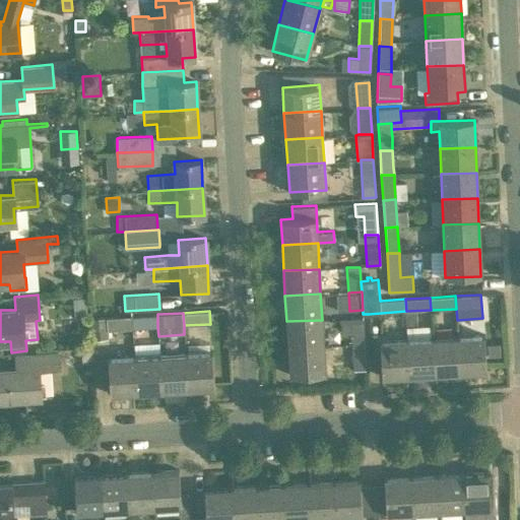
[(157,314),(131,316),(132,329),(157,327),(157,314)]
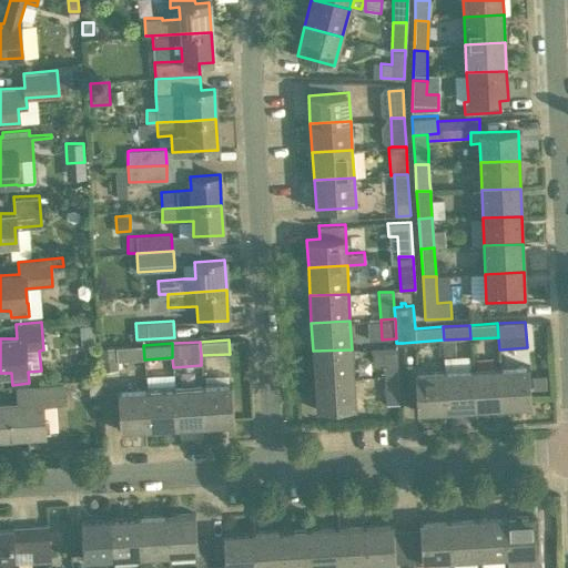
[(144,359),(143,345),(99,347),(100,371),(101,371),(119,369),(118,361),(144,359)]
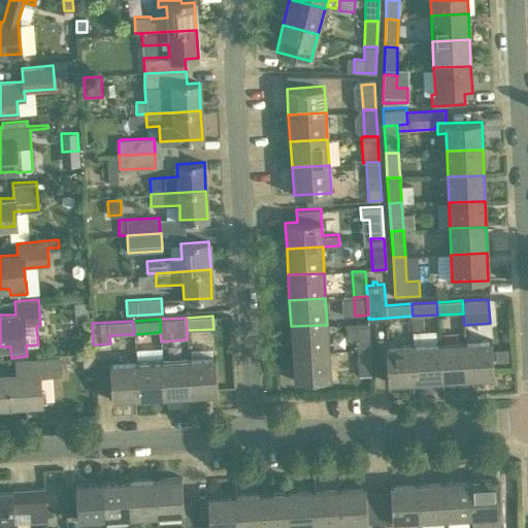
[(356,340),(357,349),(370,348),(368,323),(347,324),(347,340),(356,340)]
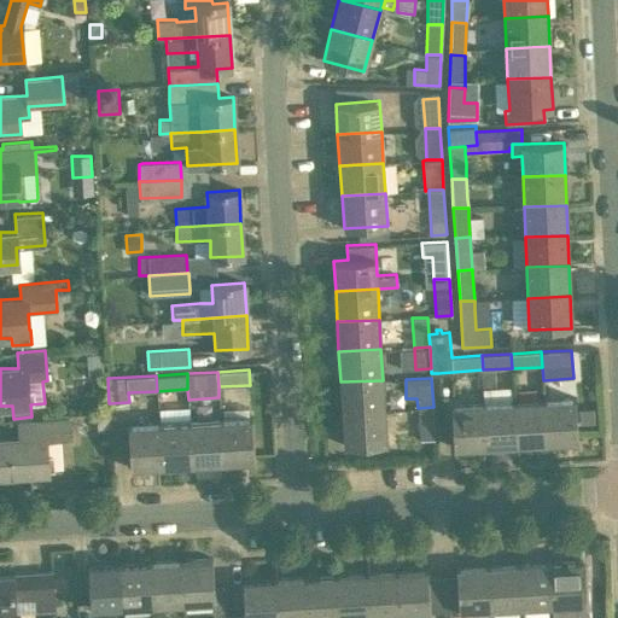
[(342,413),(384,410),(383,380),(340,382),(342,413)]
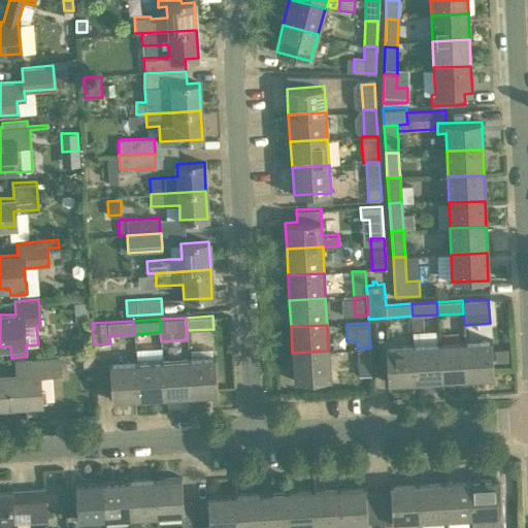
[(494,376),(492,340),(465,341),(467,377),(494,376)]
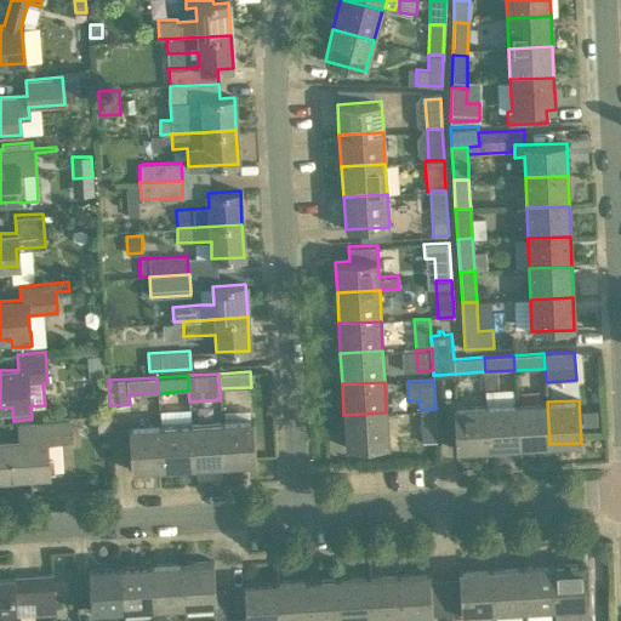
[(550,444),(547,402),(517,404),(519,446),(550,444)]
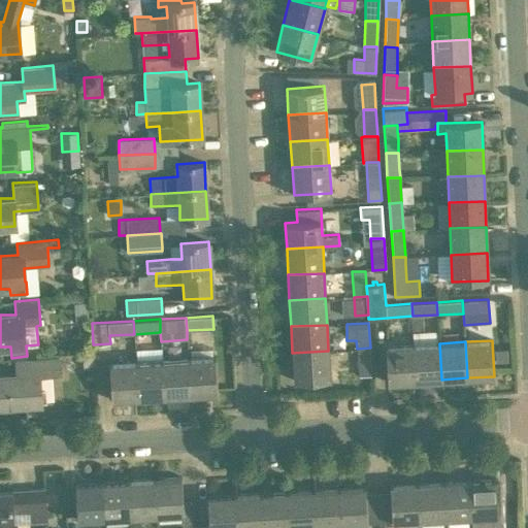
[(441,380),(439,343),(413,344),(416,381),(441,380)]
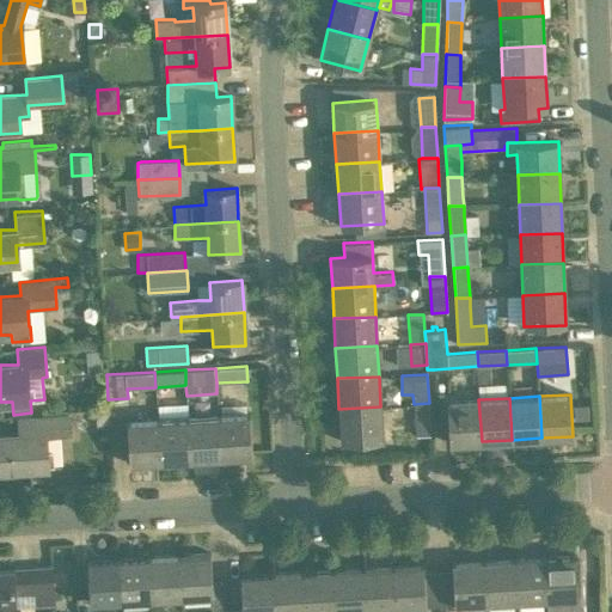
[(96,399),(96,410),(110,409),(109,399),(108,399),(96,399)]
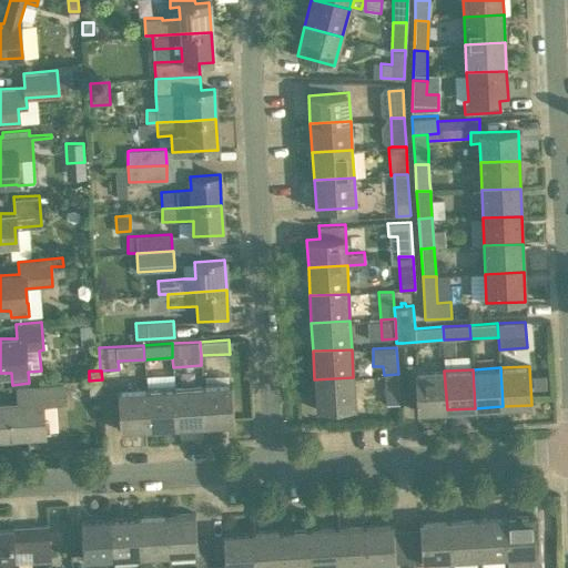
[(415,373),(417,412),(447,409),(444,371),(415,373)]
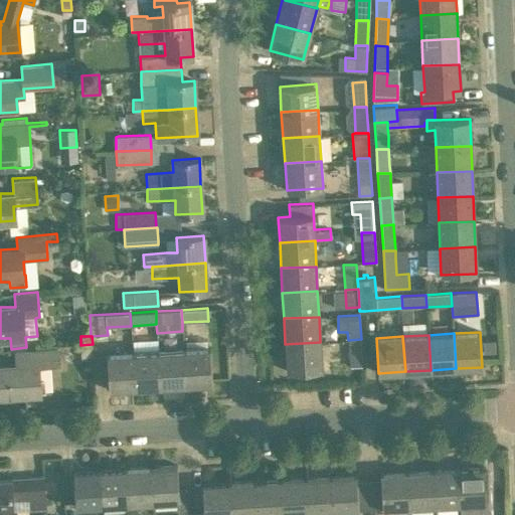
[(361,365),(361,339),(348,340),(349,366),(361,365)]
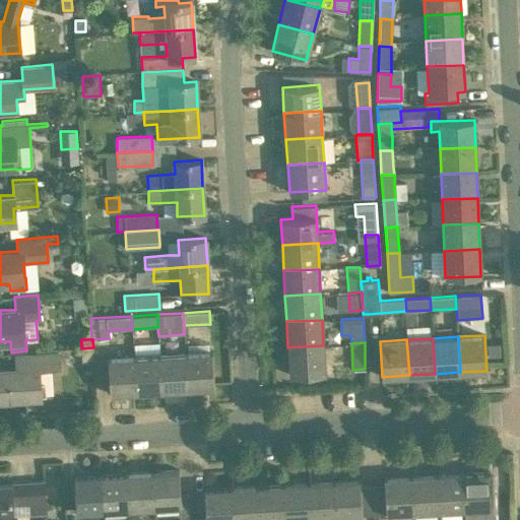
[(488,344),(489,356),(501,355),(500,343),(488,344)]
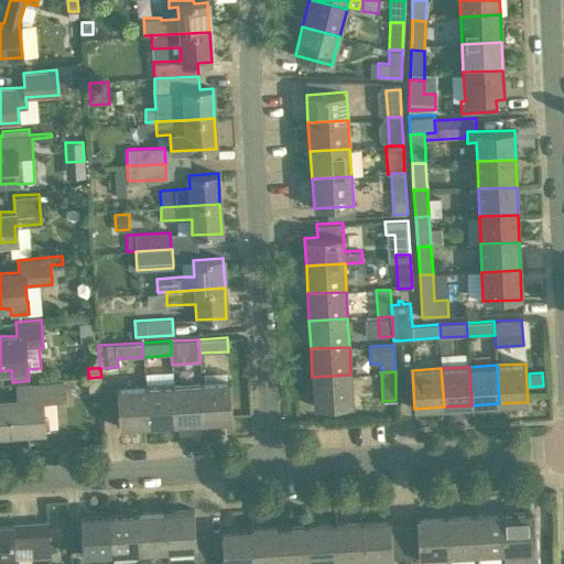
[(353,404),(350,375),(312,377),(314,407),(353,404)]
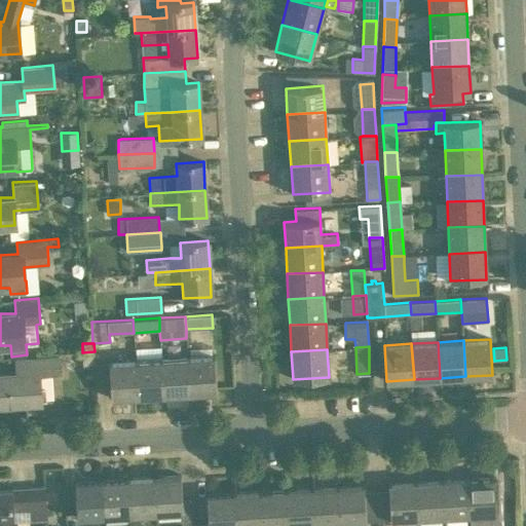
[(95,364),(95,351),(82,352),(82,365),(95,364)]
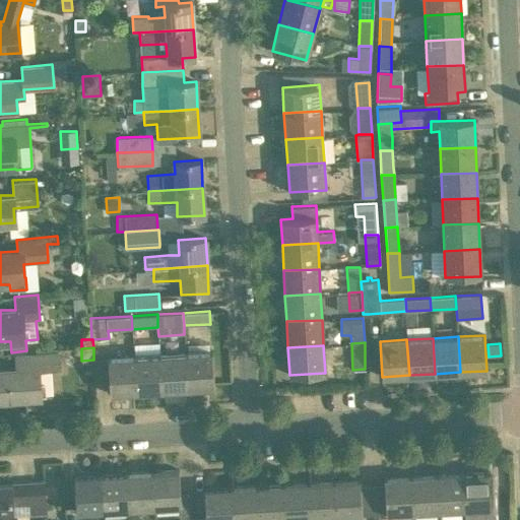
[(210,350),(185,352),(187,388),(213,386),(210,350)]
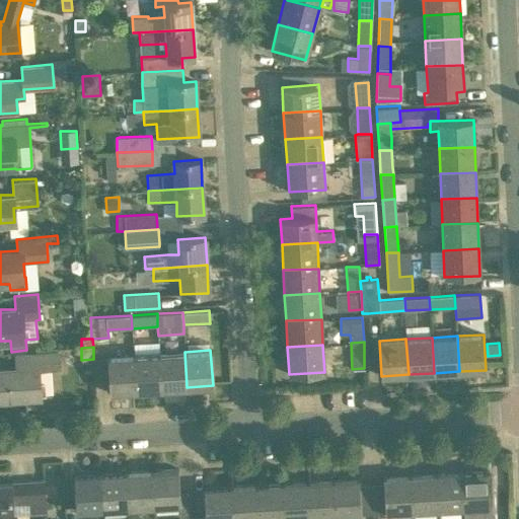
[(0,399),(40,396),(38,371),(61,370),(60,351),(14,354),(15,368),(0,368),(0,399)]
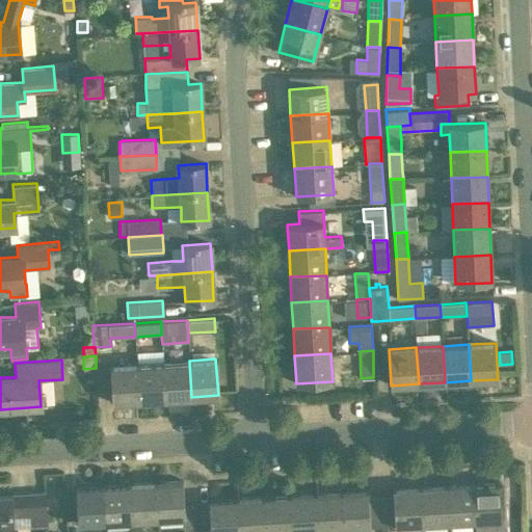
[(191,397),(189,361),(163,363),(165,399),(191,397)]
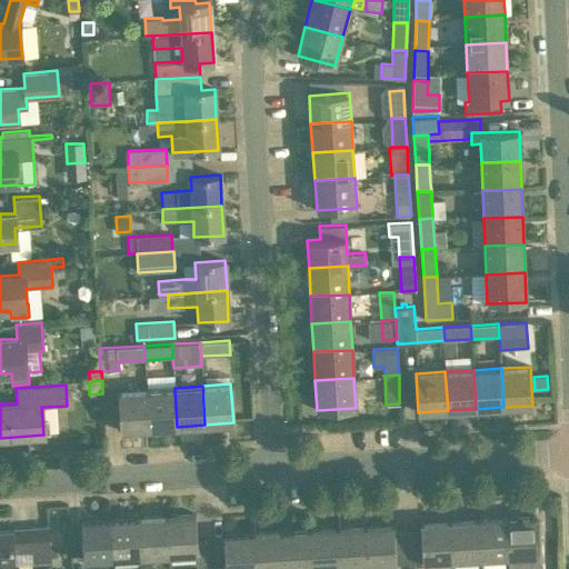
[(177,427),(175,388),(147,389),(150,429),(177,427)]
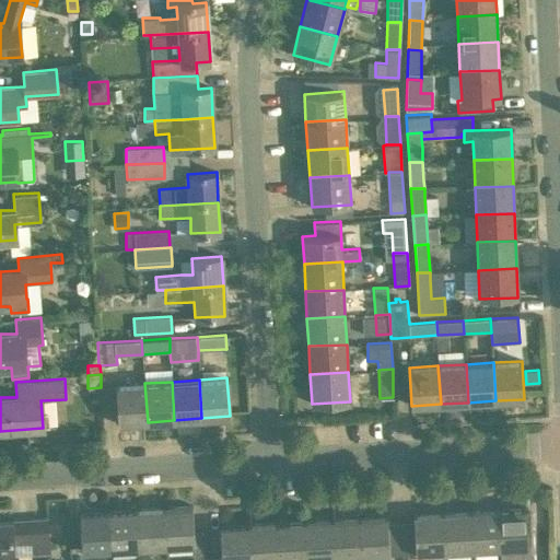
[(118,423),(148,422),(144,383),(116,385),(118,423)]
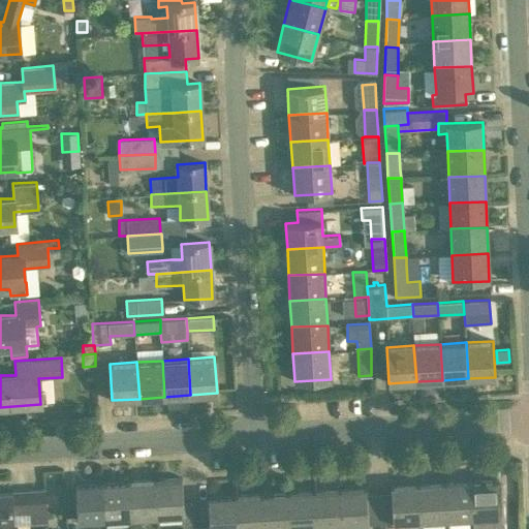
[(154,479),(157,516),(183,515),(183,528),(194,528),(193,502),(183,503),(181,478),(154,479)]
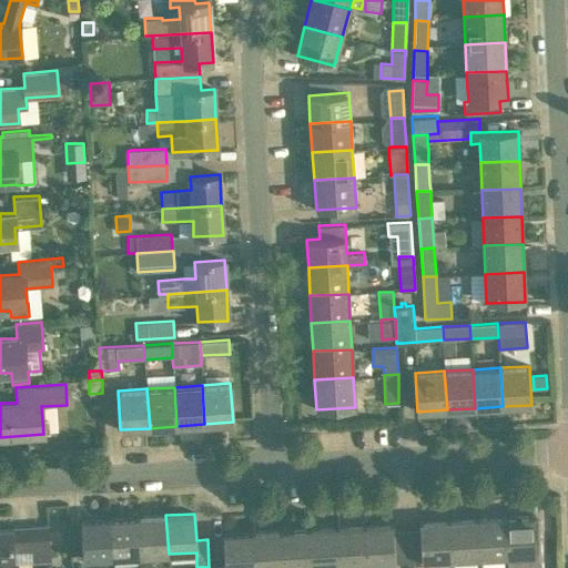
[(138,517),(141,556),(169,554),(165,515),(138,517)]
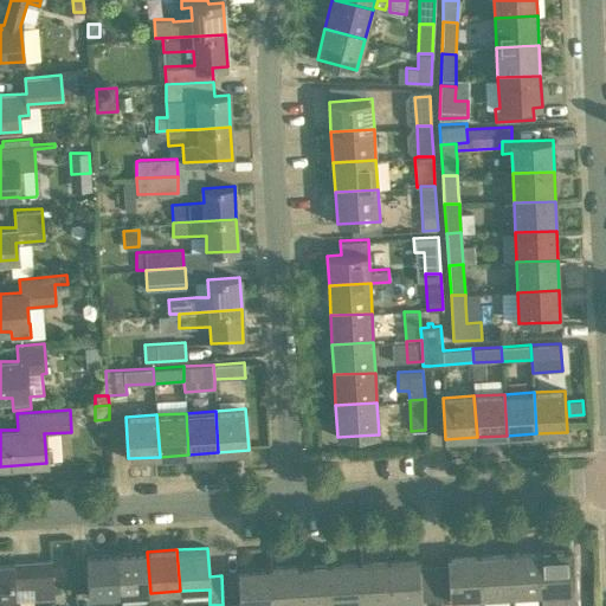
[(569,549),(539,550),(541,593),(572,592),(571,572),(577,569),(575,555),(569,554),(569,549)]
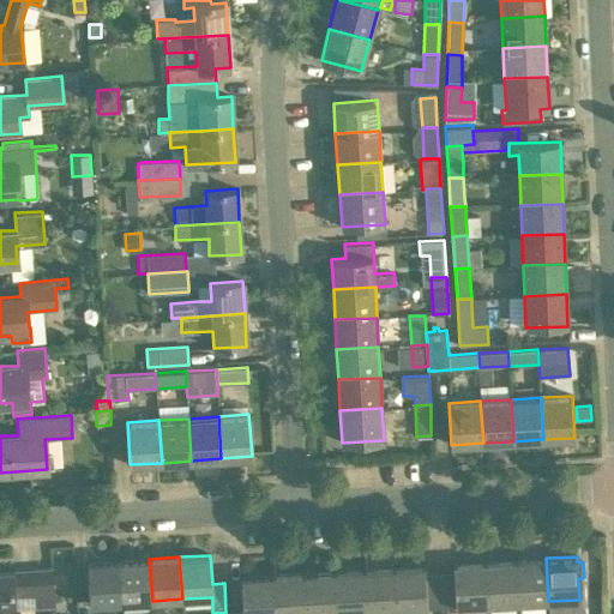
[(548,601),(546,558),(517,560),(519,603),(548,601)]
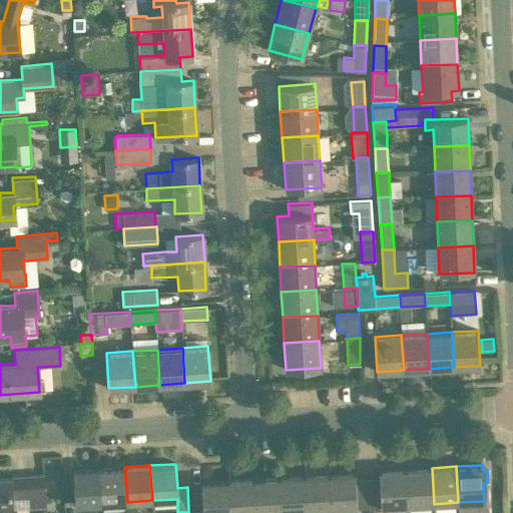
[(99,468),(101,504),(127,502),(124,467),(99,468)]
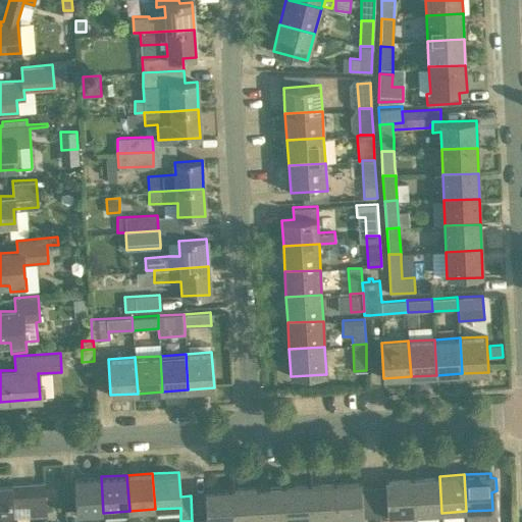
[(76,514),(103,513),(101,476),(74,478),(76,514)]
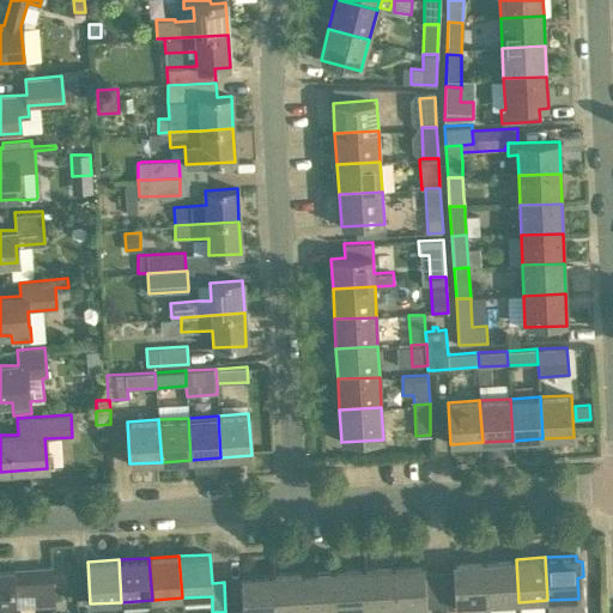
[(519,602),(516,559),(485,560),(487,604),(519,602)]
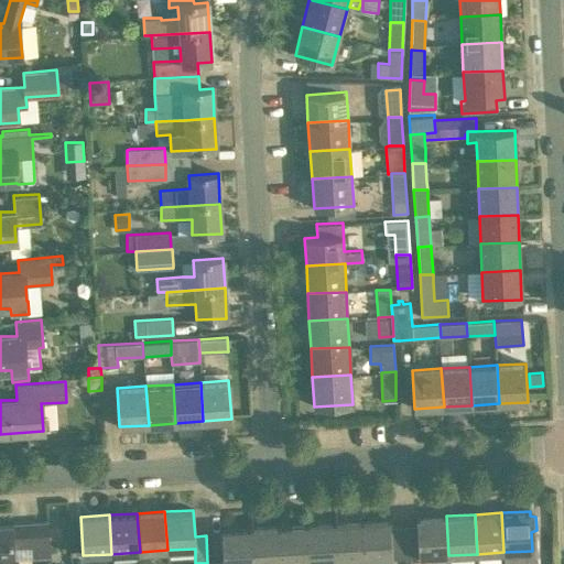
[(416,518),(419,557),(448,555),(446,516),(416,518)]
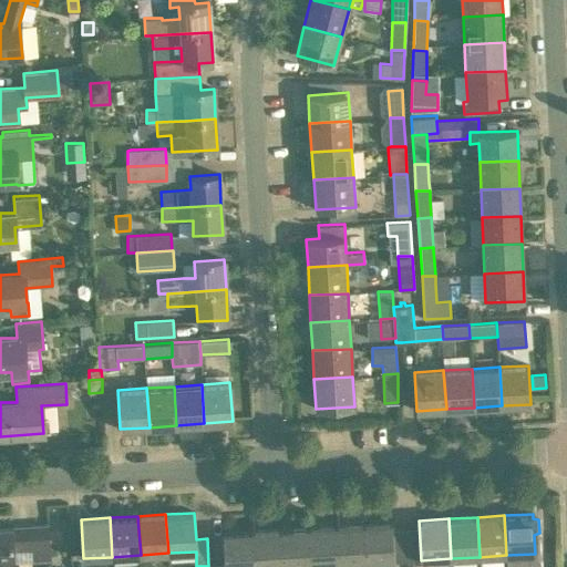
[(394,560),(392,522),(363,524),(366,562),(394,560)]
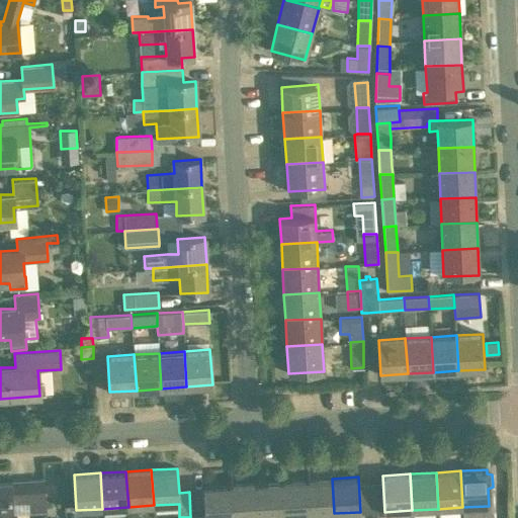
[(45,479),(10,481),(10,482),(0,482),(0,515),(12,514),(47,512),(45,479)]
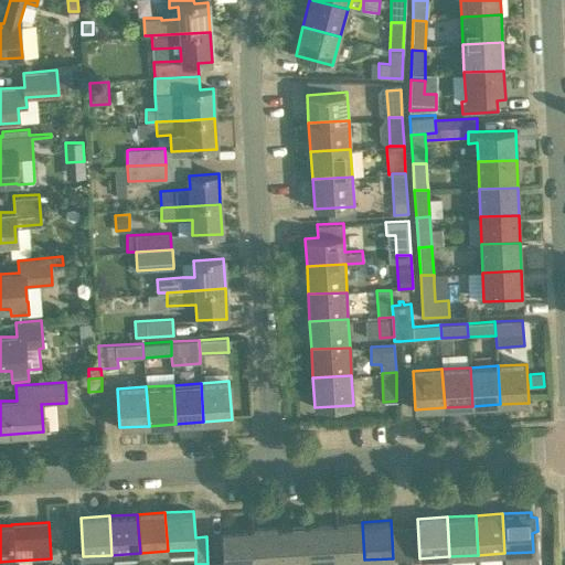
[(364,560),(362,522),(334,523),(337,562),(336,564),(348,564),(348,561),(364,560)]
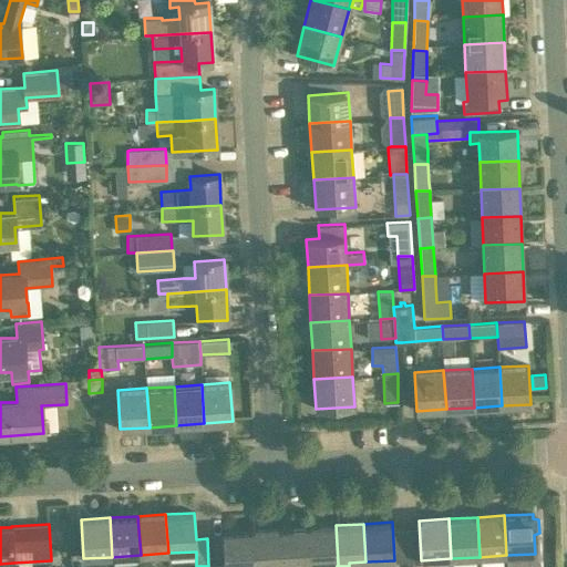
[(338,564),(336,525),(308,527),(311,565),(338,564)]
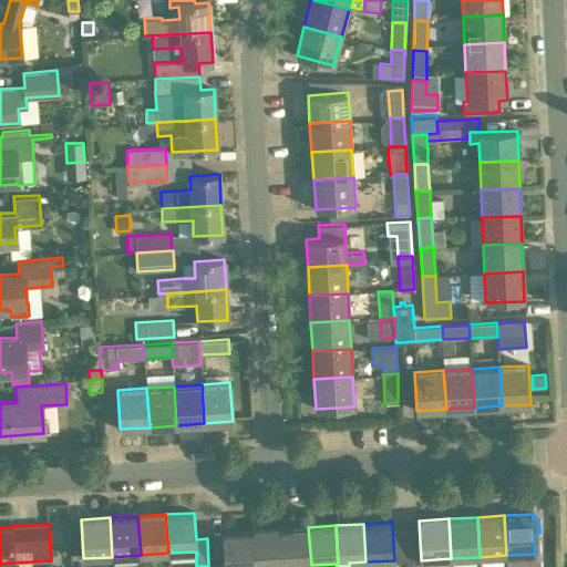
[(311,565),(308,527),(280,528),(282,566),(311,565)]
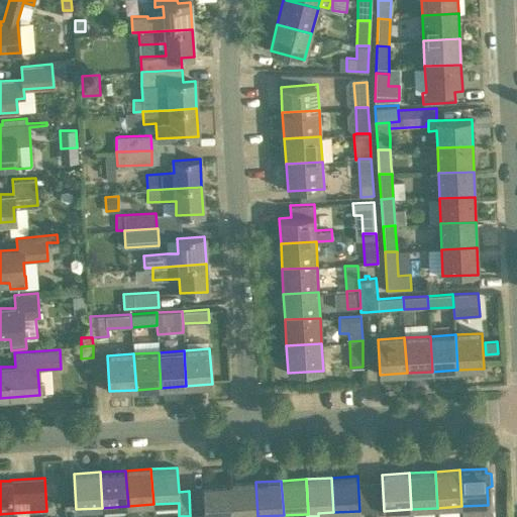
[(257,516),(255,482),(230,484),(232,516),(257,516)]
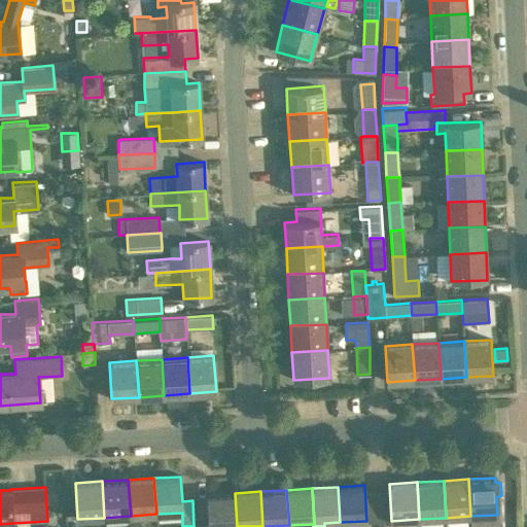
[(208,523),(208,526),(237,526),(235,493),(207,494),(208,520),(208,523)]
